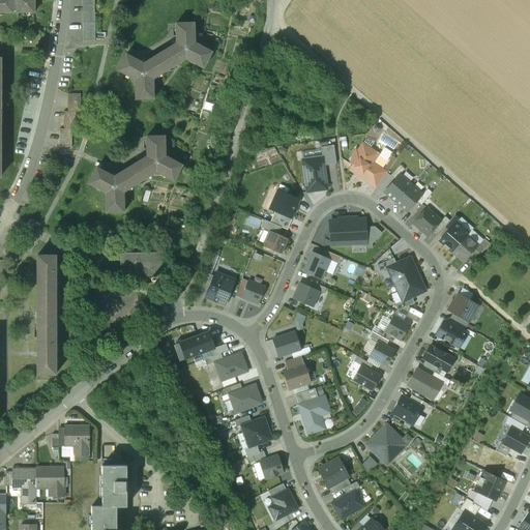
[(0,0),(0,12),(12,12),(12,9),(18,9),(18,12),(34,12),(33,0),(0,0)]
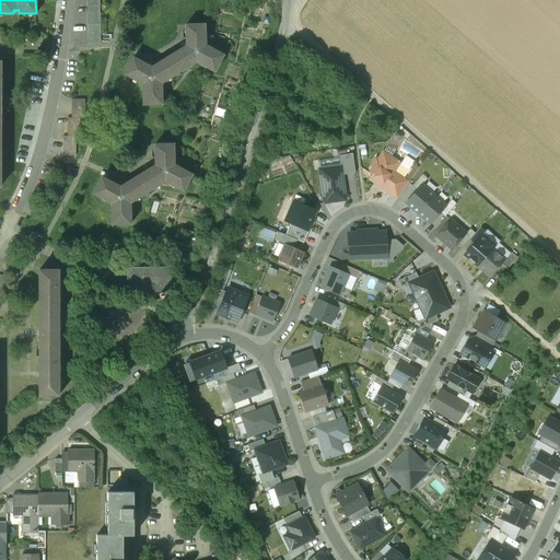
[(97,0),(86,0),(89,44),(100,44),(97,0)]
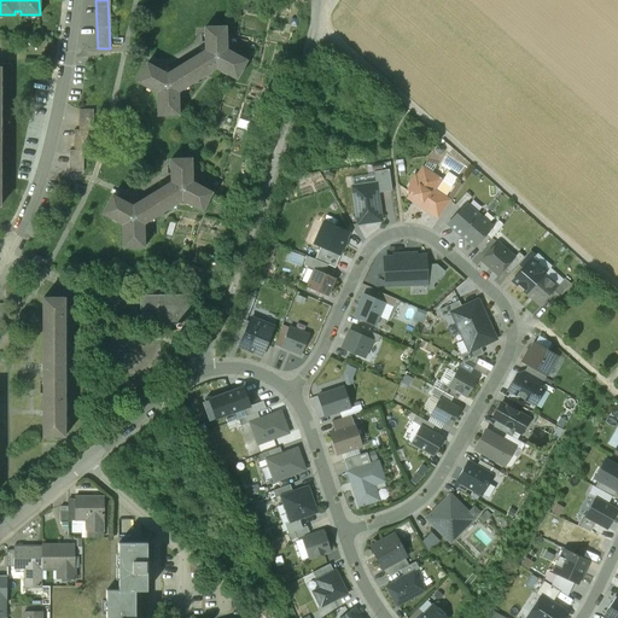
[(226,28),(205,28),(205,51),(167,75),(146,64),(136,82),(157,93),(157,116),(179,116),(178,93),(216,69),(237,80),(246,62),(226,51),(226,28)]
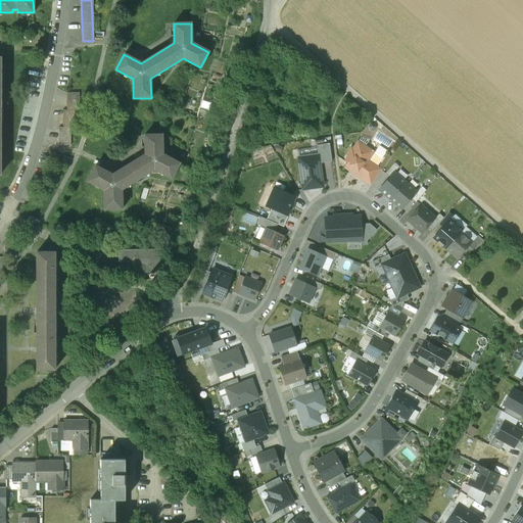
[(67,110),(63,110),(63,128),(59,128),(59,145),(70,145),(70,128),(75,128),(75,110),(79,110),(79,93),(67,93),(67,110)]
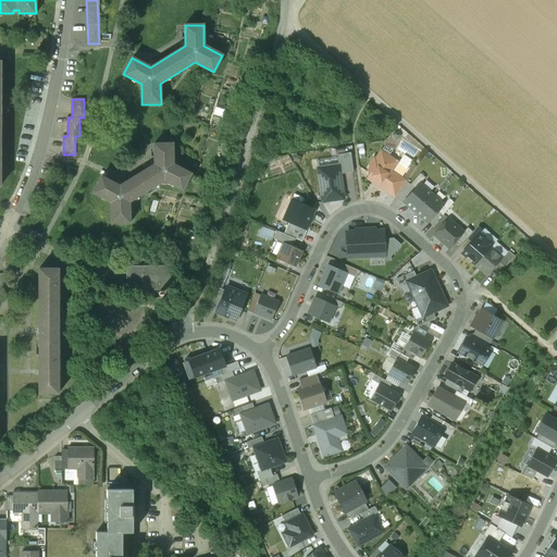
[(172,144),(153,145),(153,165),(119,186),(101,176),(93,193),(110,203),(111,224),(130,223),(128,202),(163,181),(182,190),(190,174),(173,164),(172,144)]
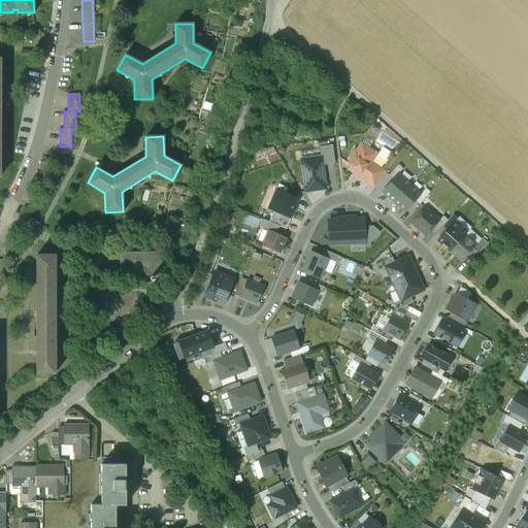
[(361,143),(356,151),(354,150),(350,156),(352,158),(348,163),(353,166),(352,168),(360,174),(361,172),(367,175),(364,179),(374,187),(377,183),(385,171),(380,168),(386,160),(376,154),(361,143)]
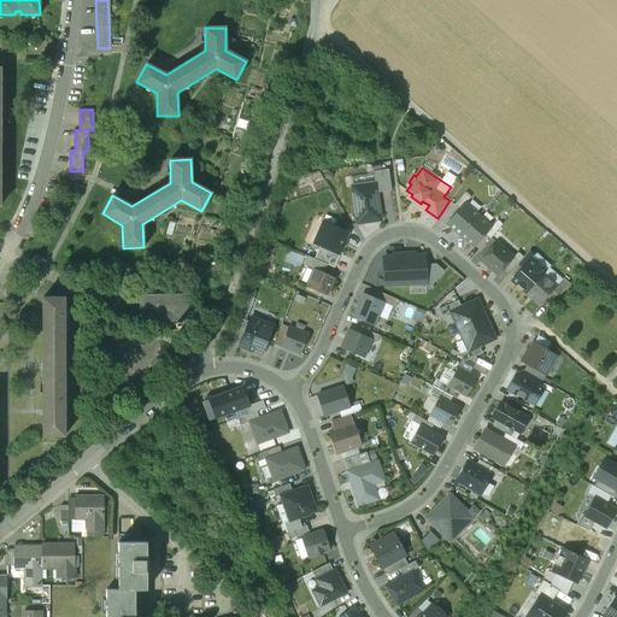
[(376,183),(377,193),(392,191),(388,170),(374,171),(375,183),(376,183)]
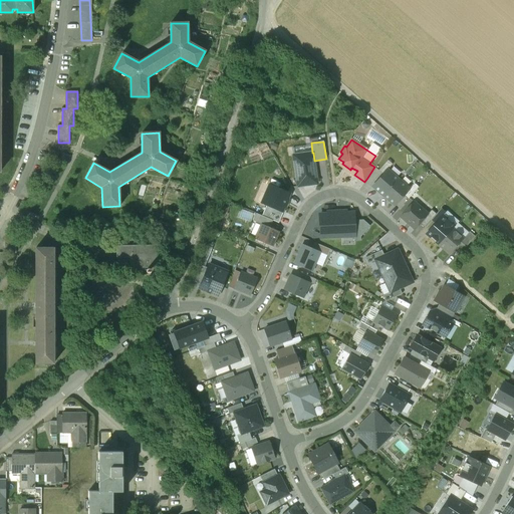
[(312,153),(293,156),(297,187),(317,184),(314,161),(313,153),(312,153)]
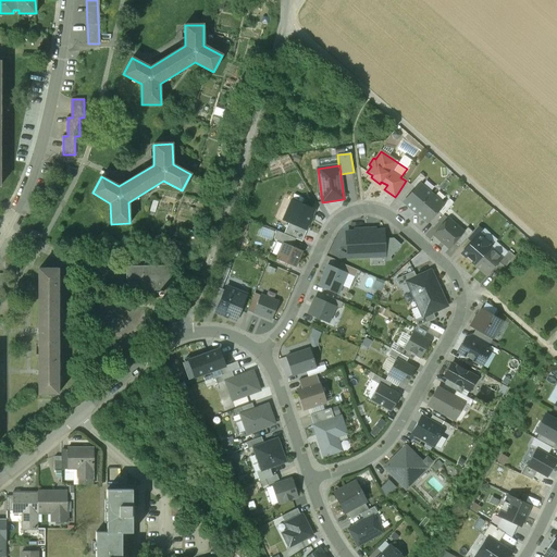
[(416,213),(432,194),(420,184),(404,202),(416,213)]
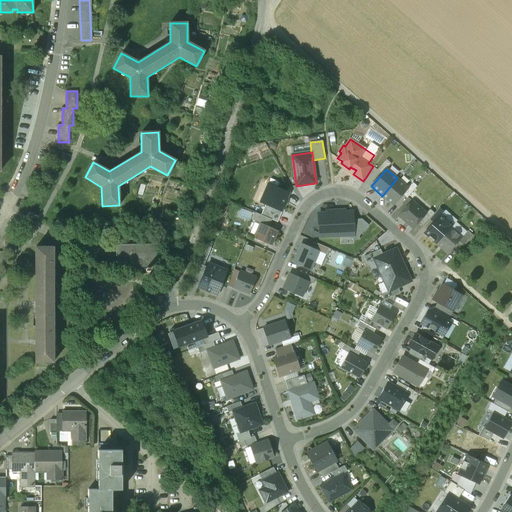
[(397,178),(382,196),(393,205),(407,188),(397,178)]
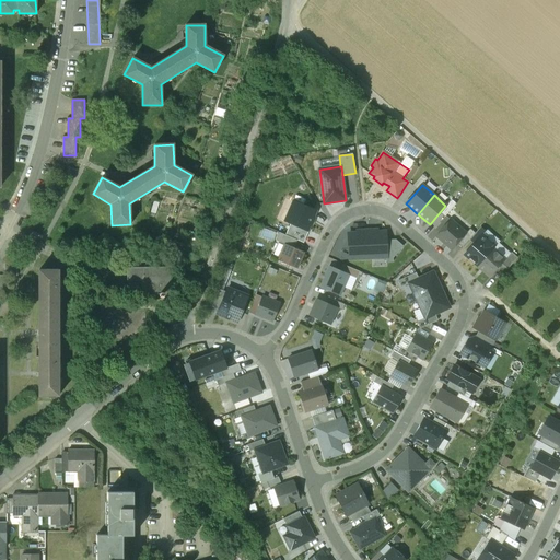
[(307,231),(307,230),(311,224),(314,219),(313,218),(316,211),(293,201),(284,221),(290,223),(307,231)]
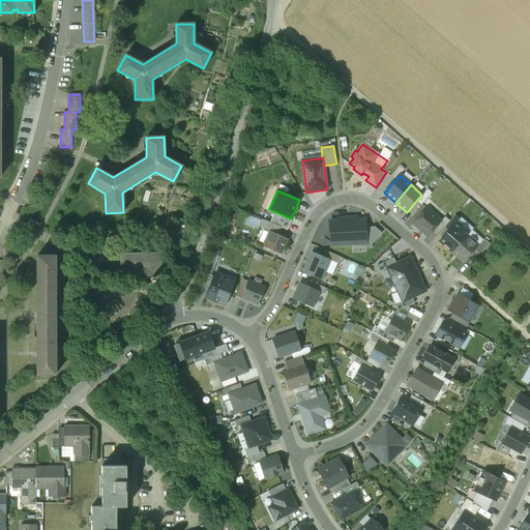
[(441,222),(427,208),(413,224),(428,236),(432,231),(441,222)]
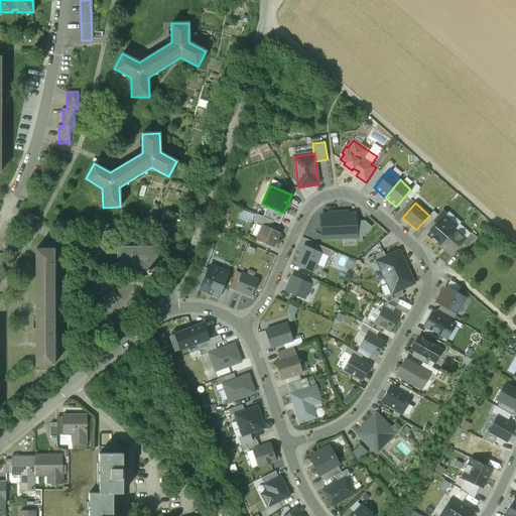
[(267,206),(263,217),(274,222),(279,224),(284,213),(283,212),(283,213),(267,206)]
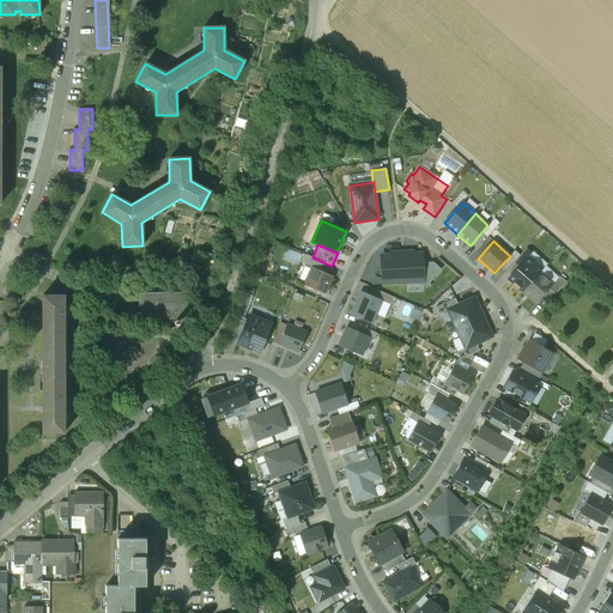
[(390,255),(381,255),(382,284),(423,283),(422,263),(422,254),(413,254),(413,252),(390,253),(390,255)]
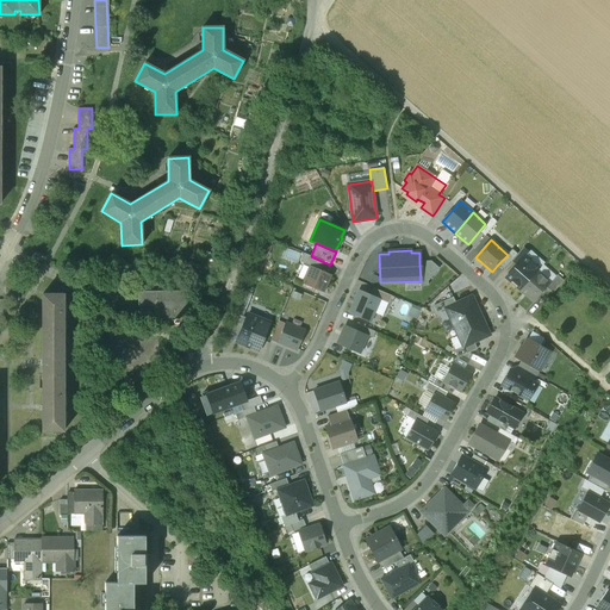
[(508,255),(497,266),(503,271),(517,254),(511,250),(508,255)]
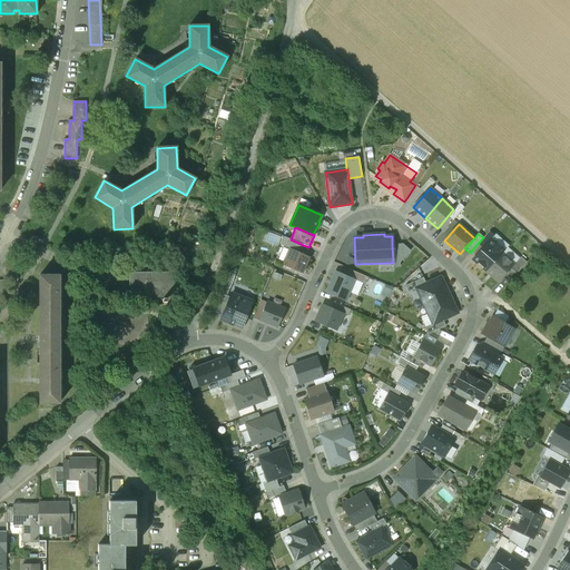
[(291,239),(283,236),(281,245),(290,248),(298,253),(303,245),(291,239)]
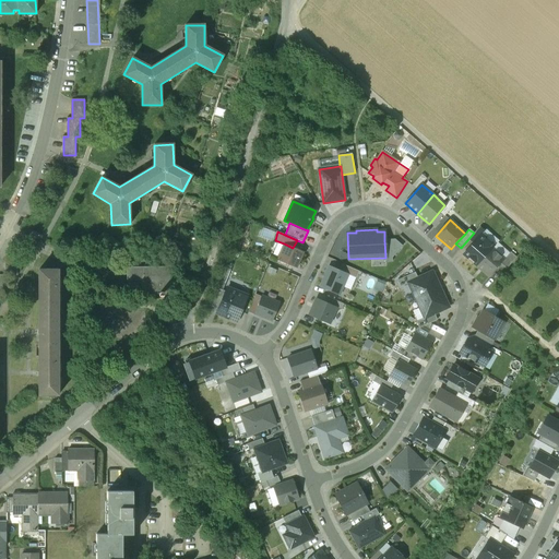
[(464,254),(477,266),(491,249),(495,246),(482,235),(464,254)]
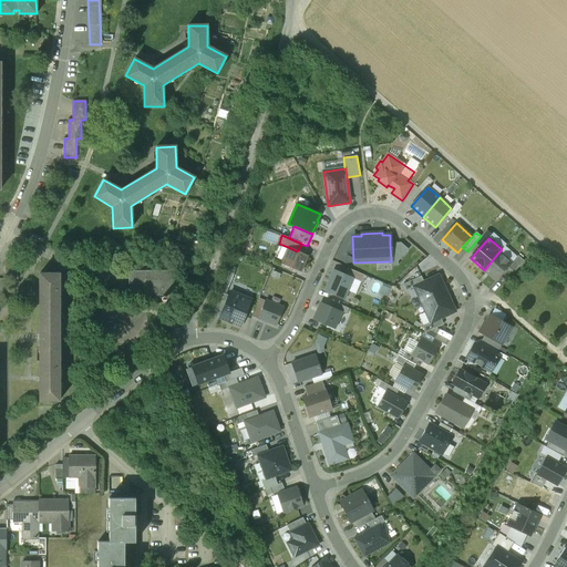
[(401,243),(390,244),(391,261),(391,266),(398,265),(398,261),(409,249),(401,243)]
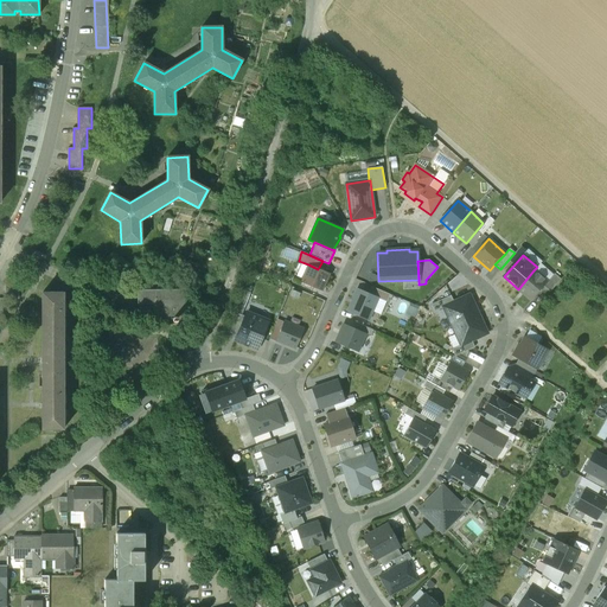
[(318,269),(308,264),(300,282),(301,282),(323,292),(330,274),(318,269)]
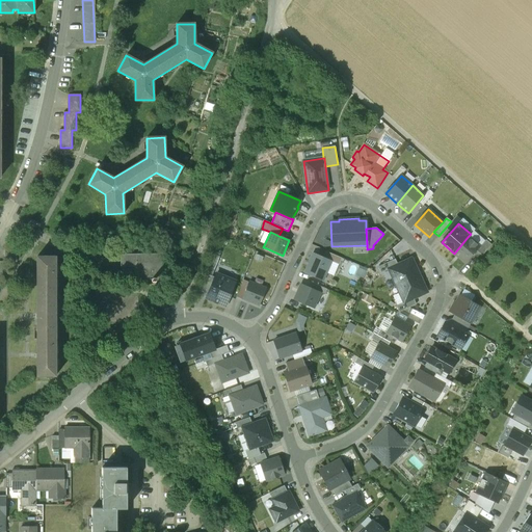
[(468,237),(454,254),(466,264),(476,250),(479,247),(468,237)]
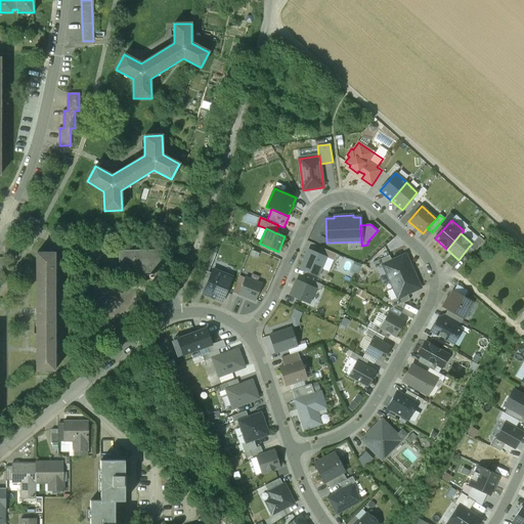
[(96,234),(87,234),(87,245),(96,244),(96,234)]
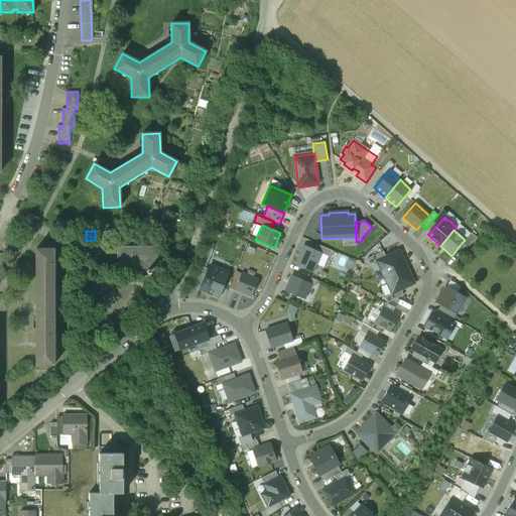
[(465,240),(462,243),(468,248),(477,238),(471,233),(465,240)]
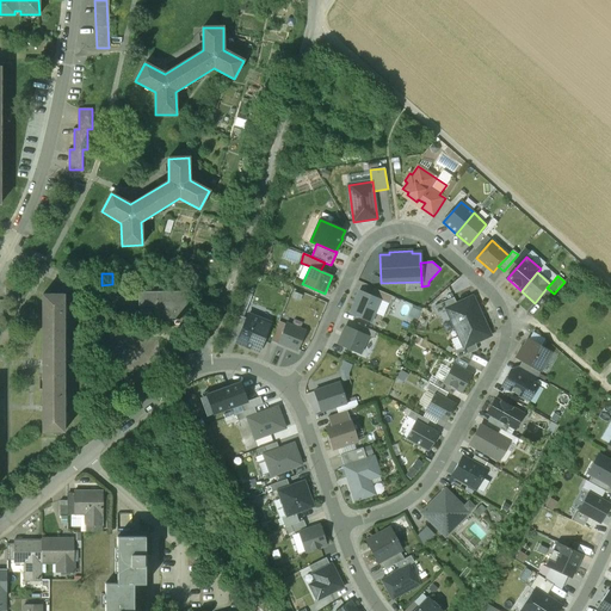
[(393,296),(374,288),(370,296),(380,300),(389,304),(393,296)]
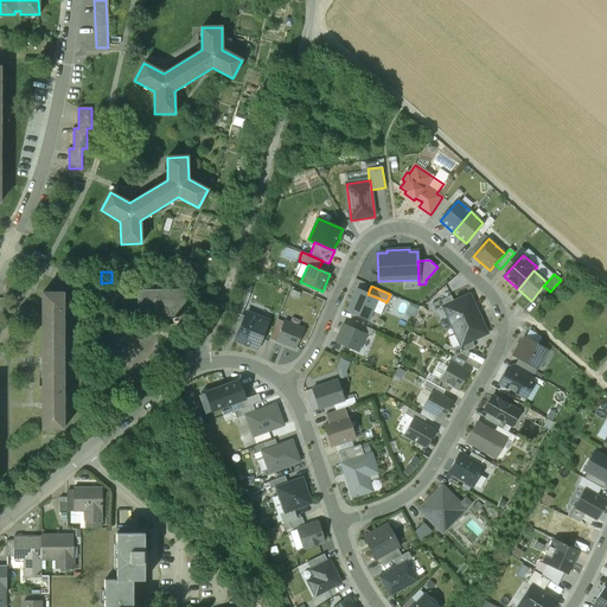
[(368,294),(358,289),(349,312),(368,320),(377,298),(368,294)]
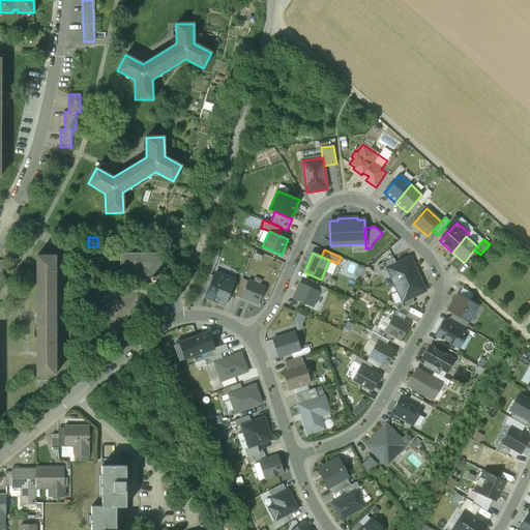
[(162,254),(135,255),(135,267),(135,276),(141,276),(141,280),(148,280),(147,276),(163,275),(162,254)]
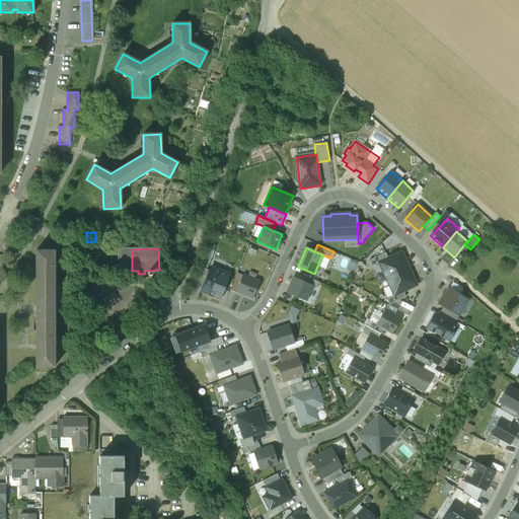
[(132,249),(120,249),(120,262),(132,262),(132,249)]
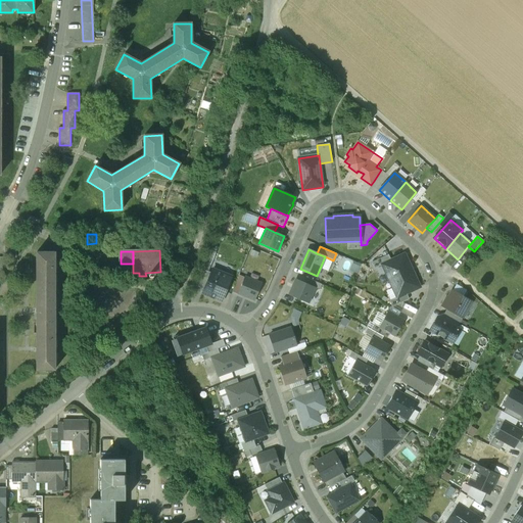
[(54,252),(36,252),(37,369),(54,369),(54,252)]
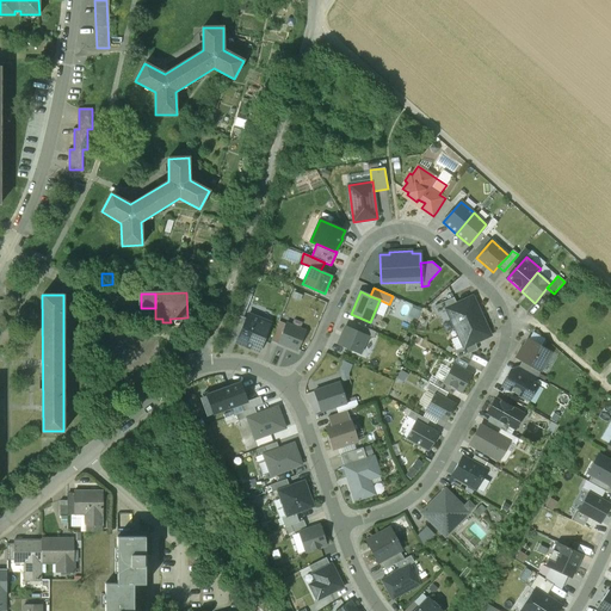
[(454,297),(434,307),(437,314),(446,309),(445,309),(456,304),(454,297)]
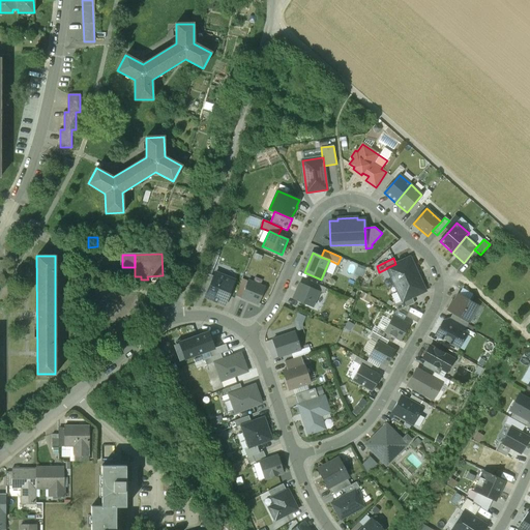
[(395,264),(386,268),(387,268),(394,285),(417,274),(410,258),(409,258),(395,264)]
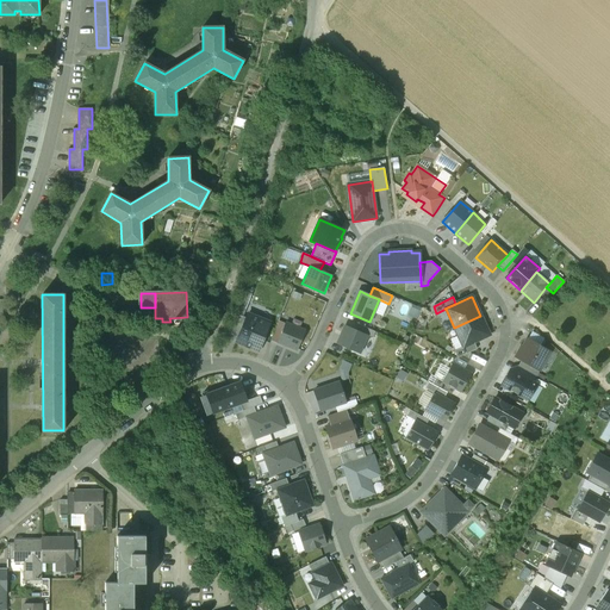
[(226,334),(238,338),(246,318),(235,313),(226,334)]
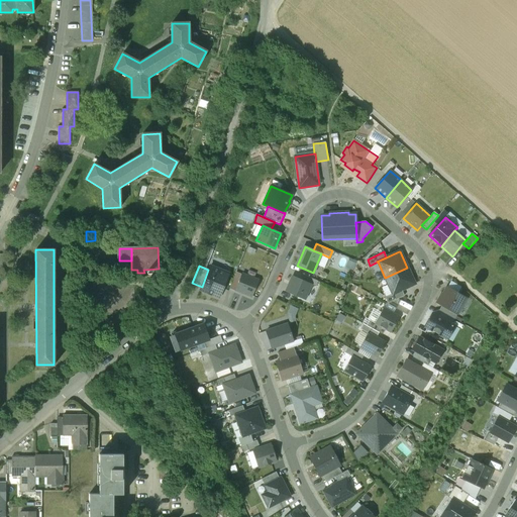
[(229,274),(210,266),(208,270),(202,287),(200,291),(219,298),(229,274)]
